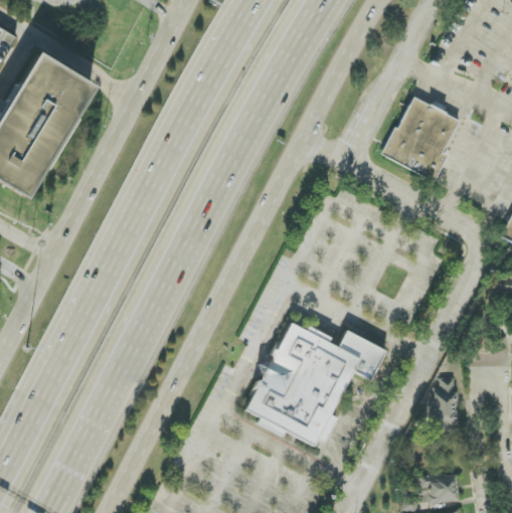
[(0,66),(19,32),(0,21),(0,105),(4,107),(8,101),(0,96),(0,66)]
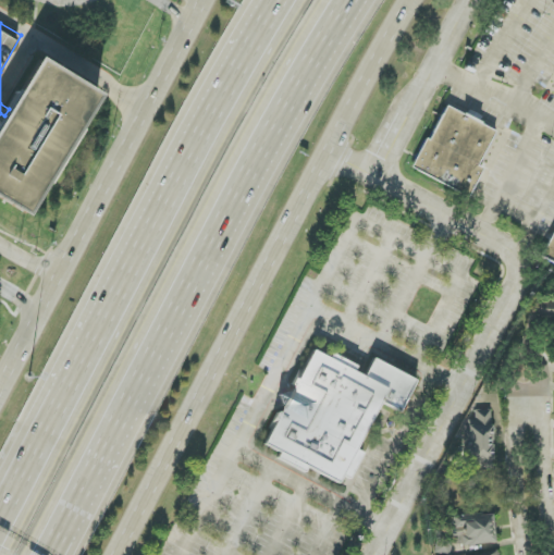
[(101,89),(38,56),(0,126),(0,194),(35,213),(101,89)]
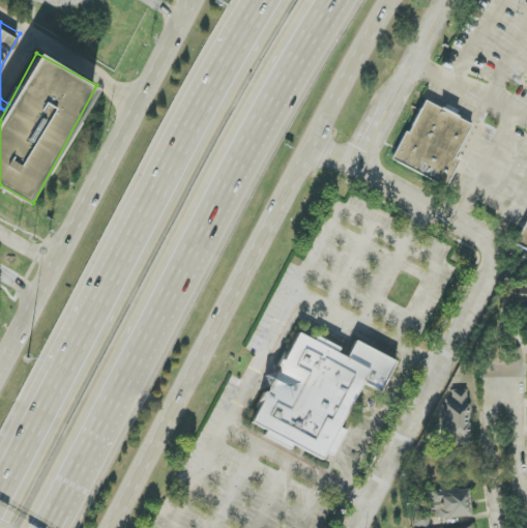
[(396,159),(449,185),(463,157),(459,155),(474,121),(425,98),(396,159)]
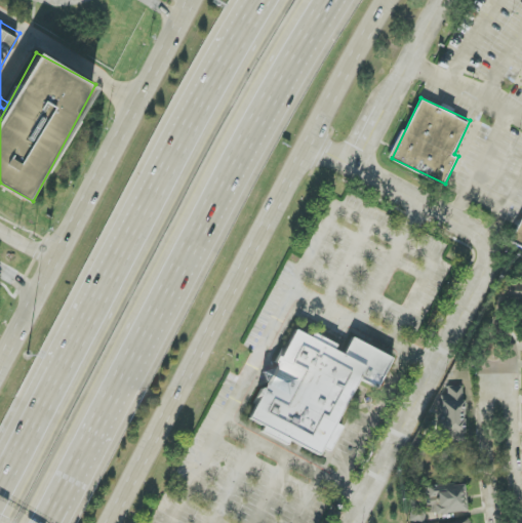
[(521,222),(513,242),(521,246),(521,222)]
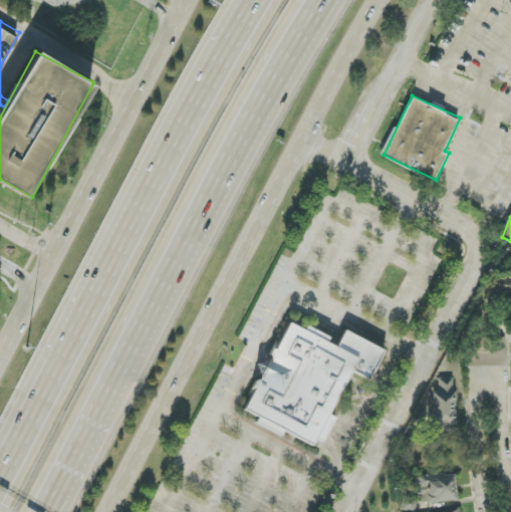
[(510,278),(500,278),(500,291),(510,291),(510,278)]
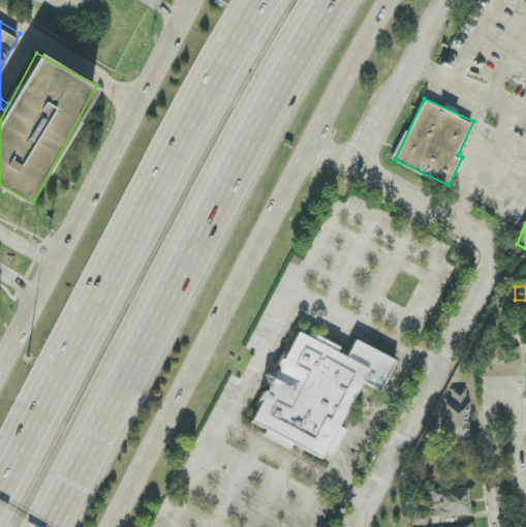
[(254,422),(269,428),(266,433),(294,445),(295,443),(326,457),(329,450),(336,454),(347,428),(342,426),(363,380),(383,390),(398,359),(357,339),(349,355),(339,351),(342,345),(318,335),(316,338),(297,330),(254,422)]
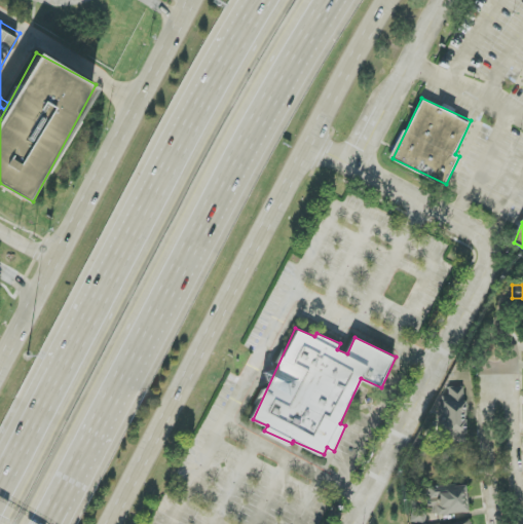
[(468,441),(468,385),(451,385),(451,395),(443,395),(444,441),(468,441)]
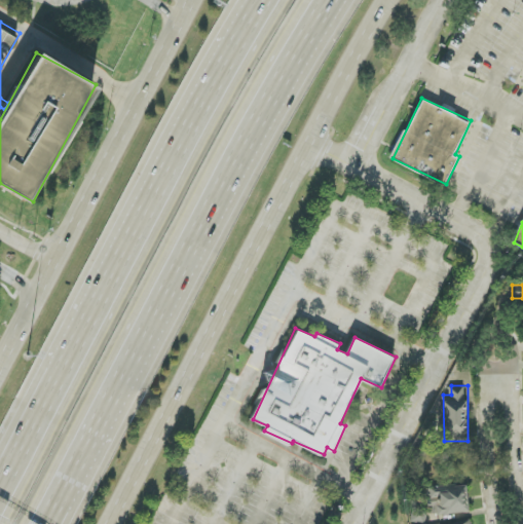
[(472,510),(469,483),(431,487),(434,514),(472,510)]
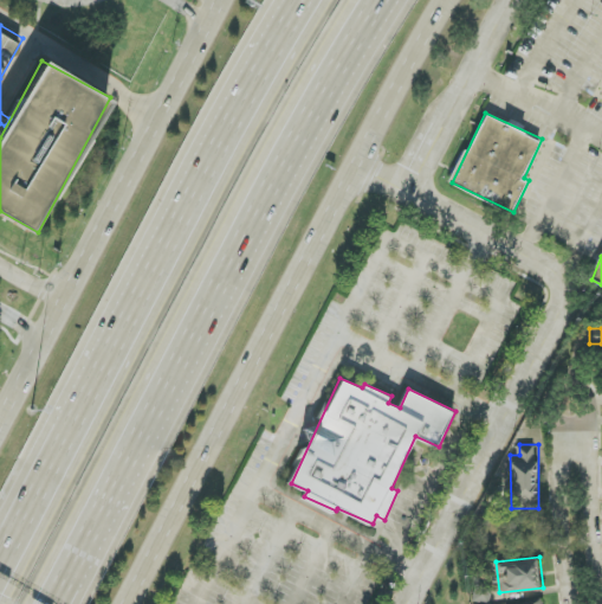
[(494,584),(476,584),(476,602),(494,603),(494,584)]
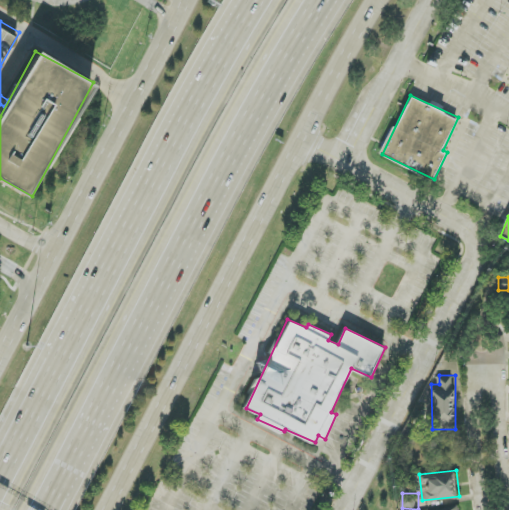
All buildings are outlined.
